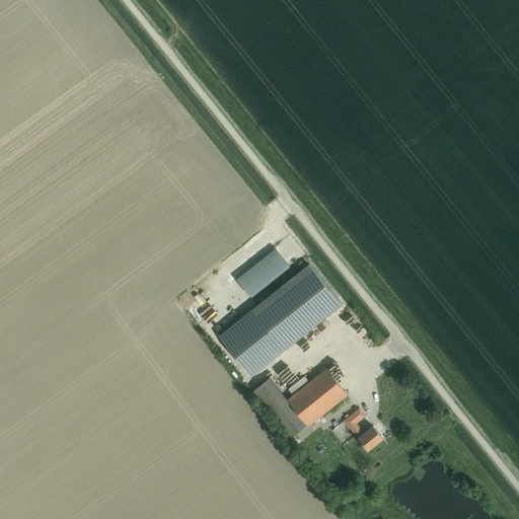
[(274,246),(235,277),(251,297),(290,267),(274,246)]
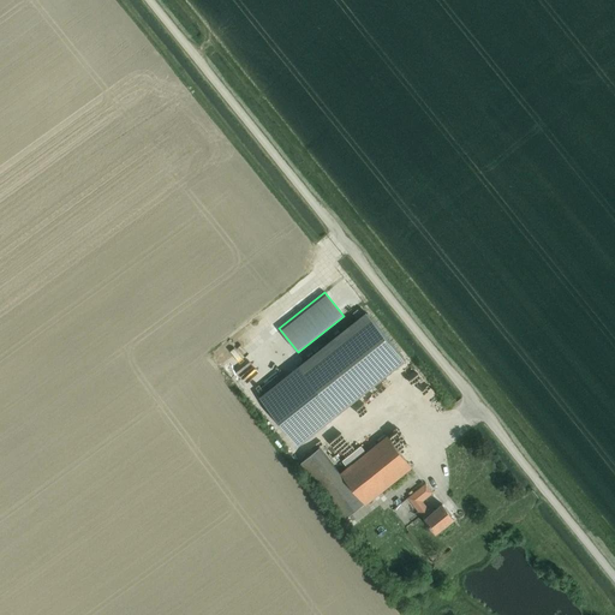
[(366,314),(260,399),(297,446),(405,360),(366,314)]
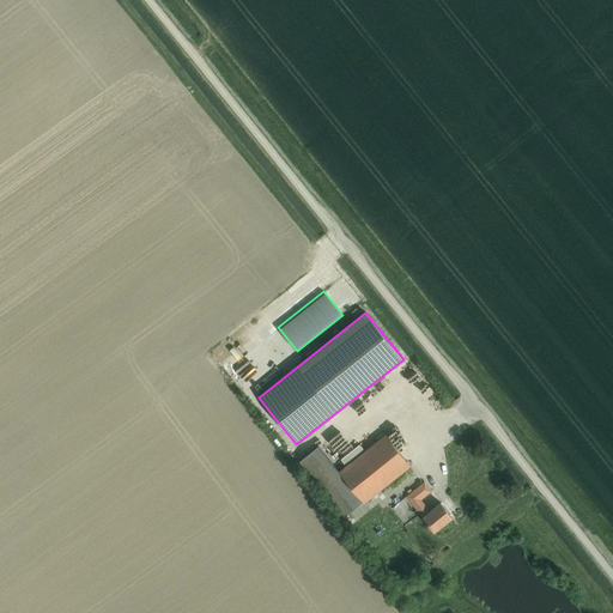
[(364,503),(411,465),(386,435),(339,472),(341,474),(363,502),(364,503)]
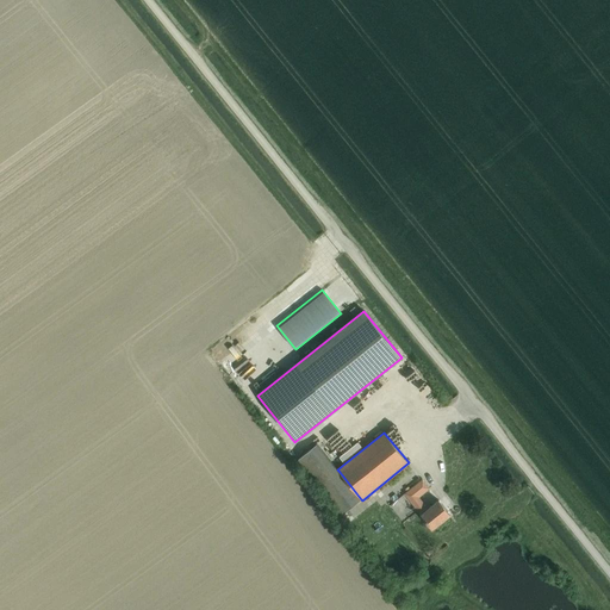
[(340,472),(338,472),(316,443),(298,459),(319,486),(343,515),(361,499),(354,491),(340,472)]
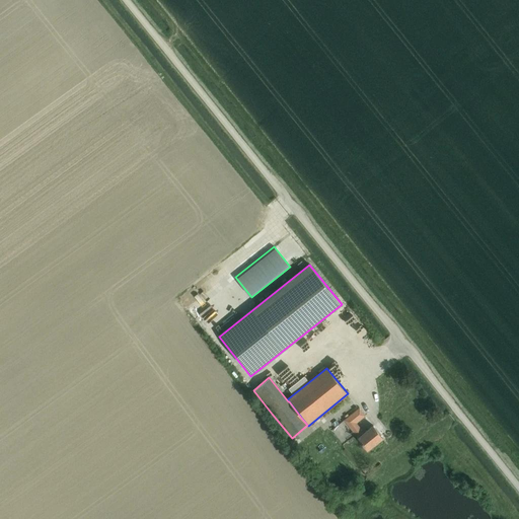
[(363,433),(355,423),(365,415),(359,408),(344,421),(368,450),(383,438),(373,425),(363,433)]
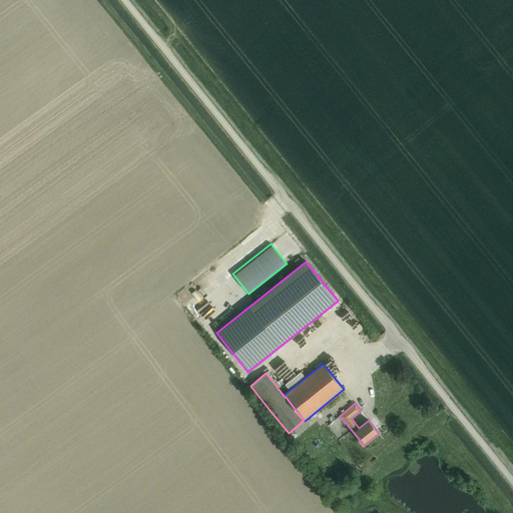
All buildings are outlined.
